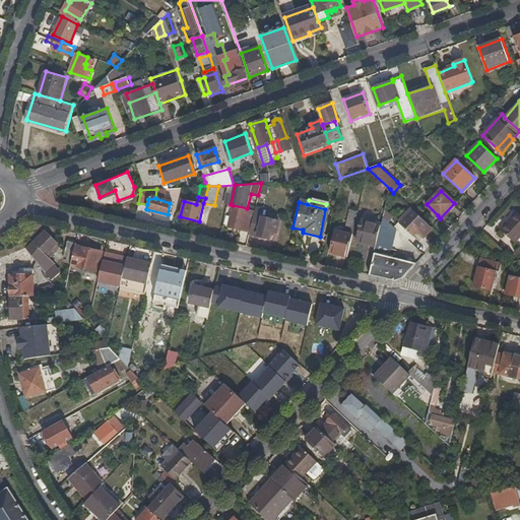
[(247,208),(233,205),(229,226),(242,230),(244,224),(251,226),(254,210),(247,208)]
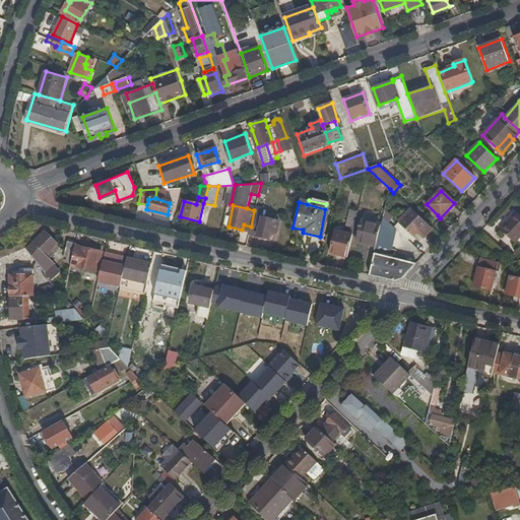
[(263,209),(255,208),(254,210),(251,226),(249,234),(269,239),(270,233),(277,235),(280,223),(261,218),(263,209)]
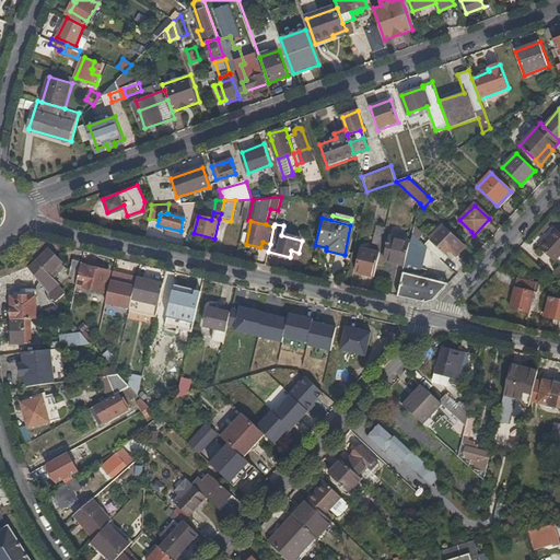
[(426,234),(413,224),(411,234),(420,241),(426,234)]
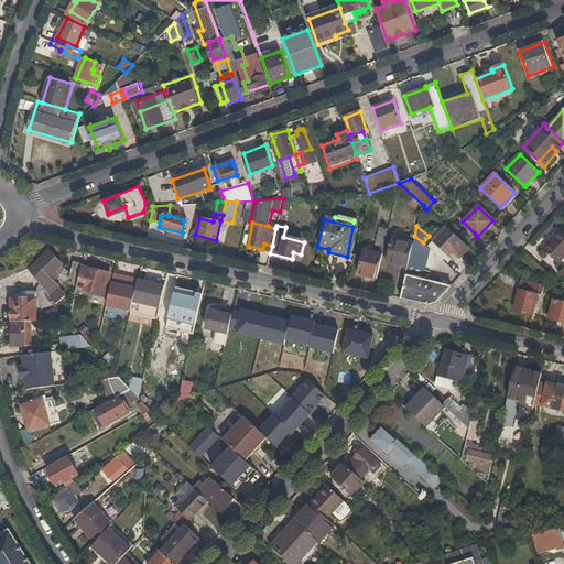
[(461,259),(470,249),(445,226),(432,240),(449,257),(453,252),(461,259)]
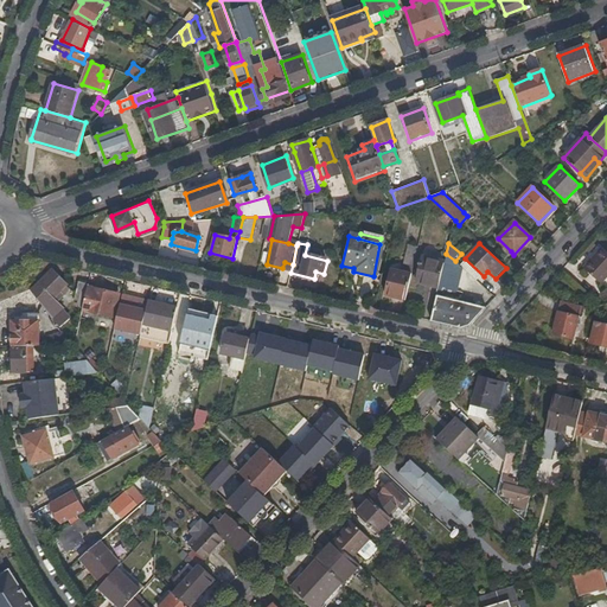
[(404,299),(417,247),(409,244),(402,272),(391,268),(384,294),(404,299)]
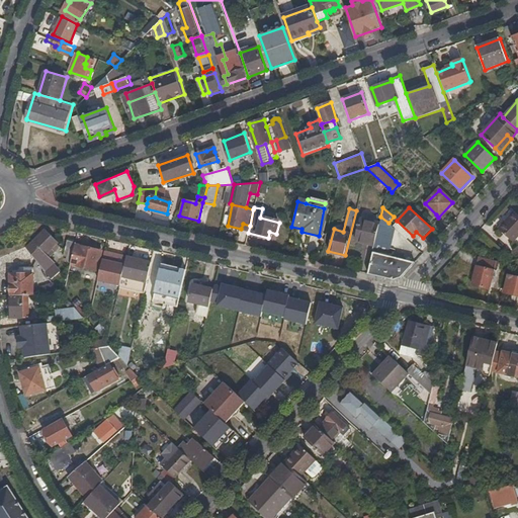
[(517,239),(517,212),(515,210),(499,228),(515,243),(517,239)]
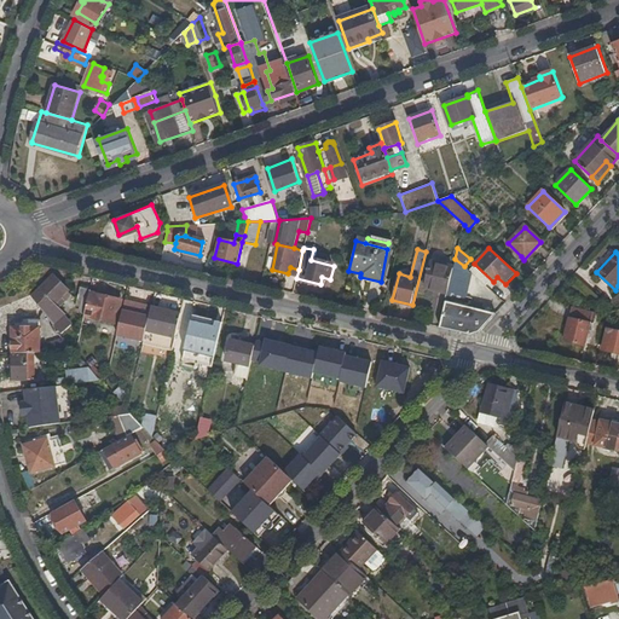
[(445,295),(453,265),(433,259),(424,290),(445,295)]
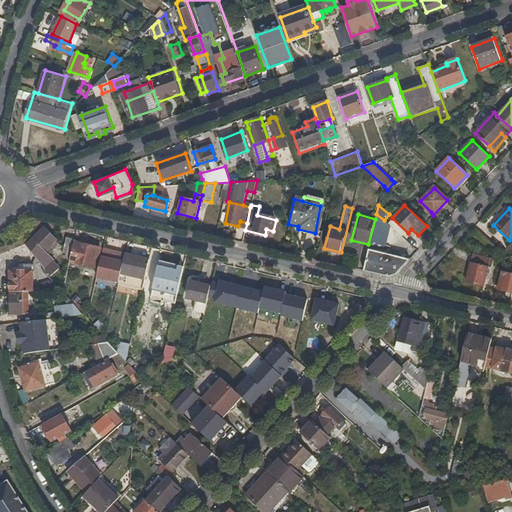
[(384,220),(376,214),(375,219),(368,244),(367,249),(381,252),(382,245),(387,224),(384,220)]
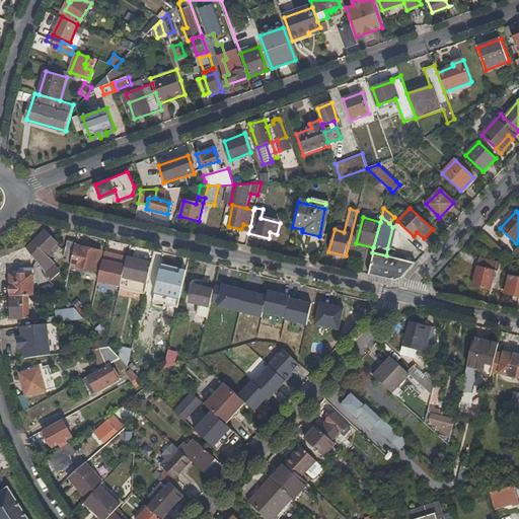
[(43,233),(28,248),(53,280),(60,274),(54,266),(55,265),(47,256),(54,247),(58,242),(47,231),(46,229),(43,233)]
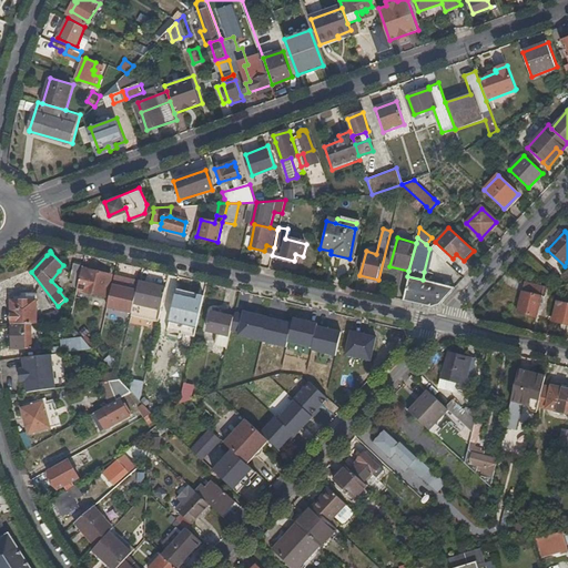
[(82,265),(74,263),(71,279),(79,281),(82,267),(82,265)]
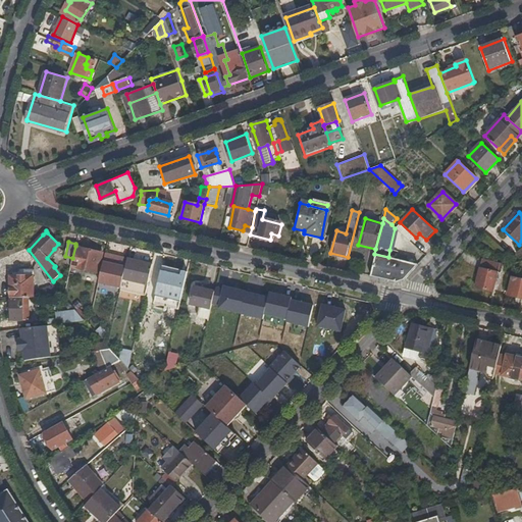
[(99,252),(75,246),(72,258),(70,266),(70,267),(100,273),(103,261),(97,260),(99,252)]
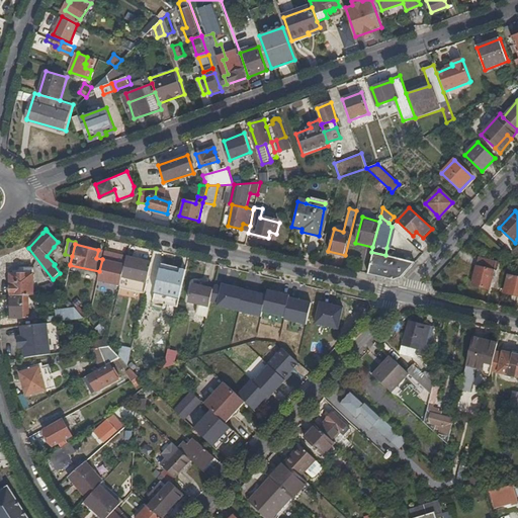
[(397,250),(386,248),(385,255),(395,257),(397,252),(397,250)]
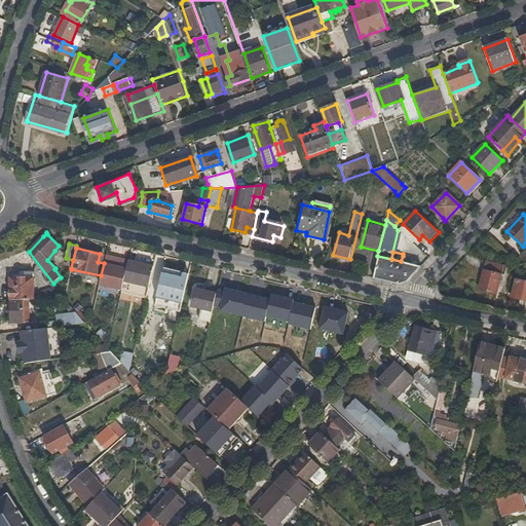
[(128,260),(106,255),(104,263),(101,275),(99,285),(121,290),(128,260)]
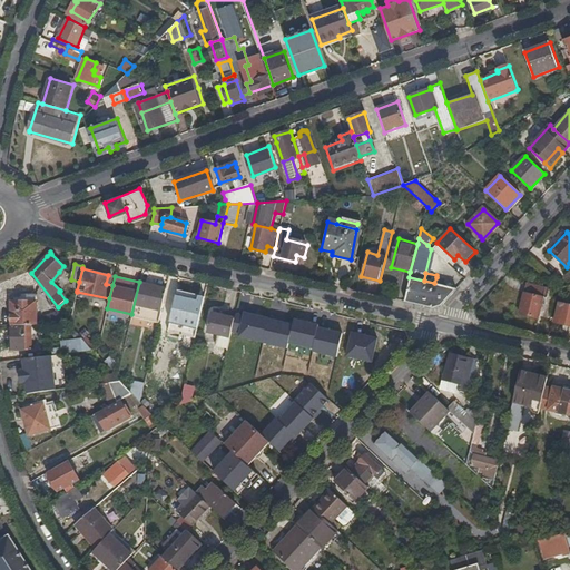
[(442,304),(457,288),(444,285),(434,283),(424,281),(409,277),(402,301),(430,307),(434,306),(442,304)]
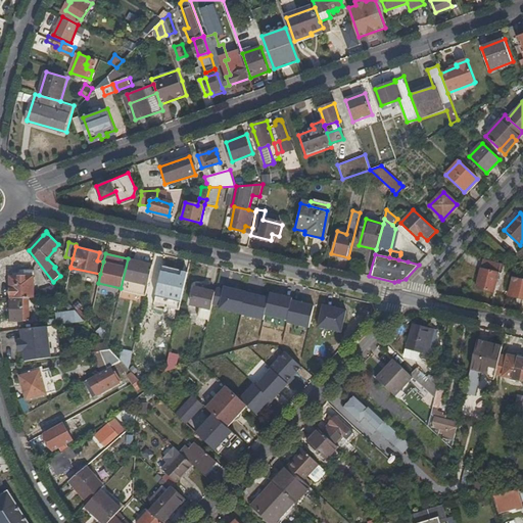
[(138,260),(128,258),(121,288),(121,290),(145,296),(149,282),(152,270),(153,264),(142,262),(141,266),(138,265),(138,260)]
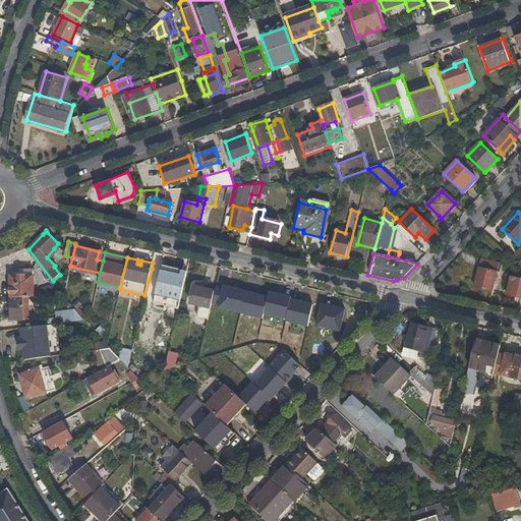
[(495,263),(480,259),(480,261),(494,264),(491,272),(493,272),(495,263)]
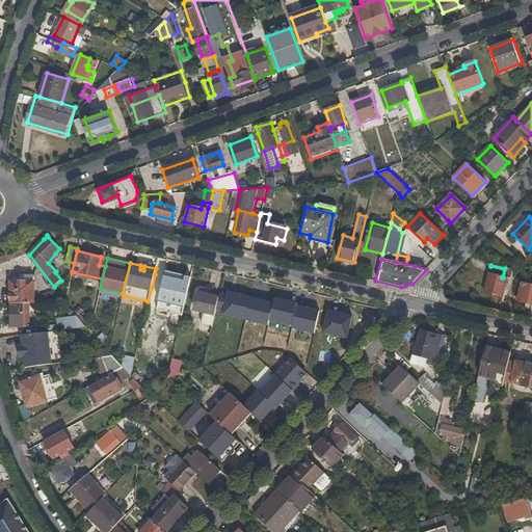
[(490,266),(488,273),(502,277),(504,269),(490,266)]
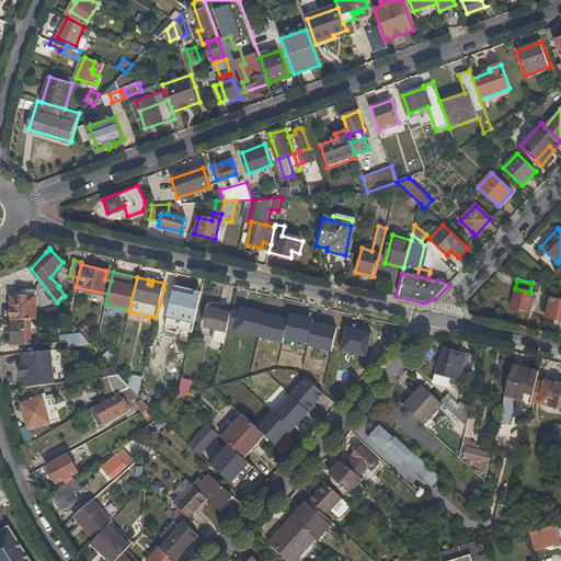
[(194,295),(195,290),(174,285),(173,290),(194,295)]
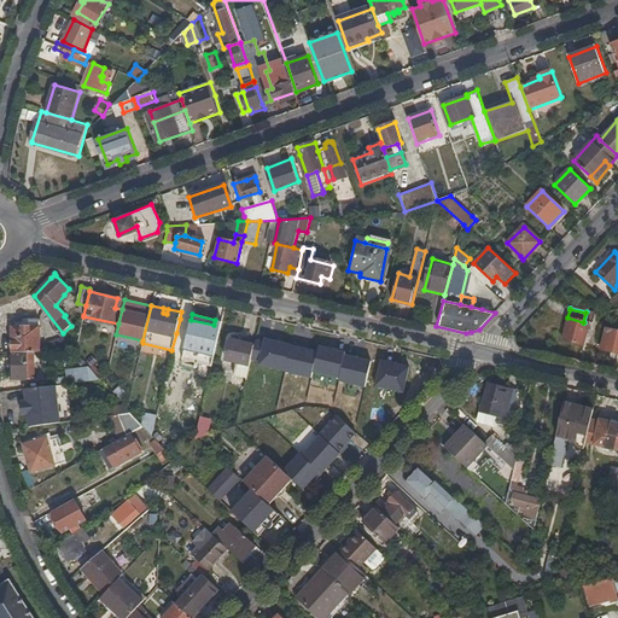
[(583,322),(567,318),(563,340),(583,345),(588,322),(584,322),(583,322)]
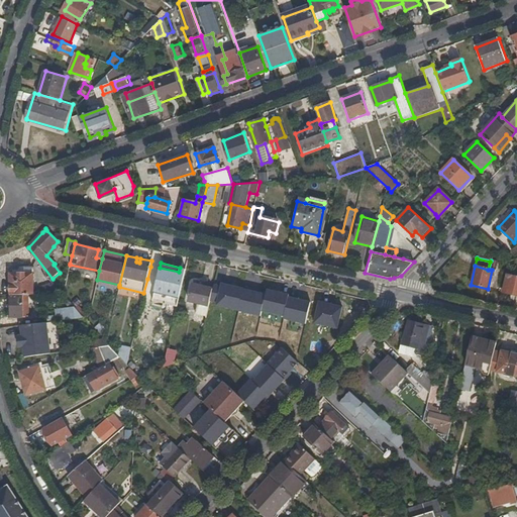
[(185,269),(180,268),(179,272),(160,268),(153,292),(178,297),(185,269)]
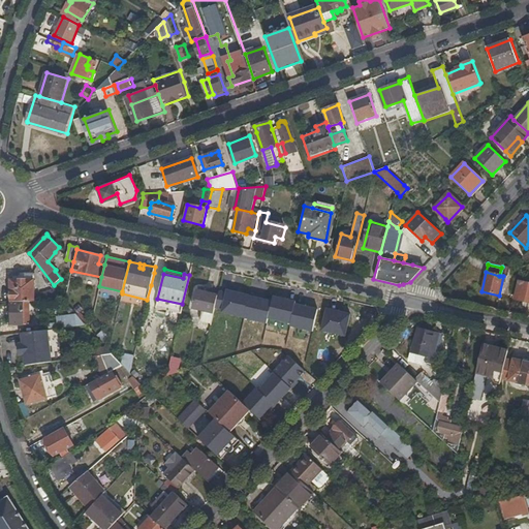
[(11,279),(11,301),(35,301),(35,279),(22,279),(11,279)]
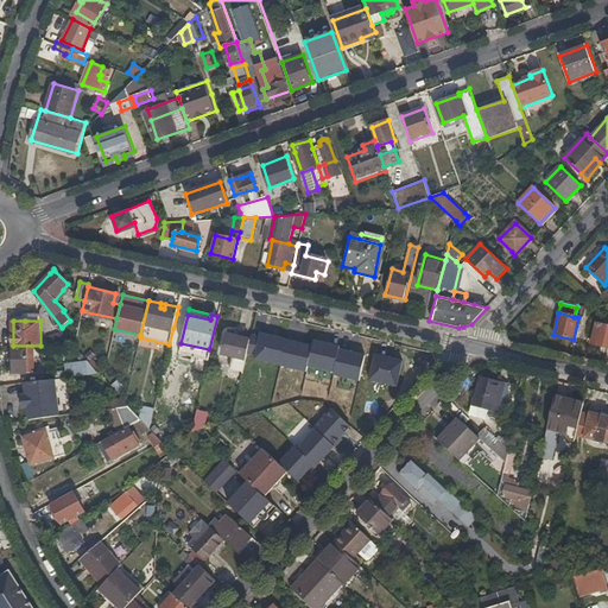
[(607,325),(595,322),(590,342),(607,347),(607,325)]
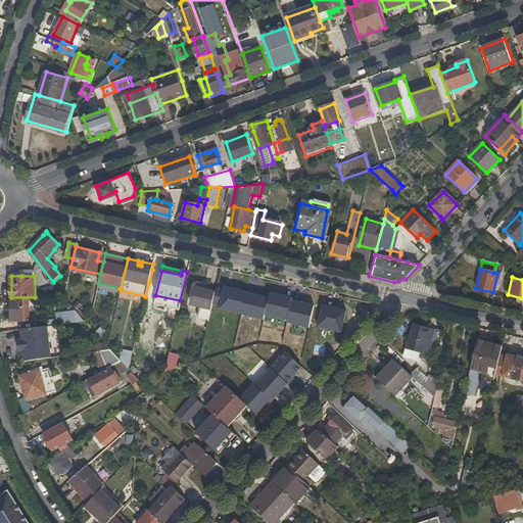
[(211,306),(241,313),(247,288),(217,282),(215,292),(211,306)]
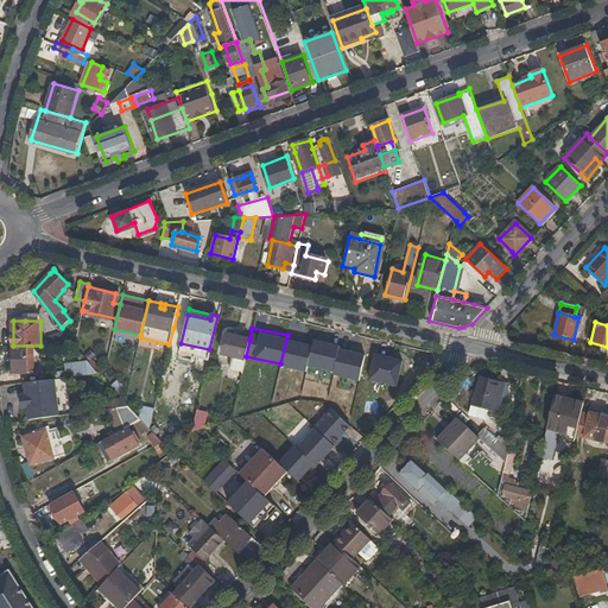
[(246,356),(249,340),(226,335),(221,354),(232,356),(245,360),(246,356)]
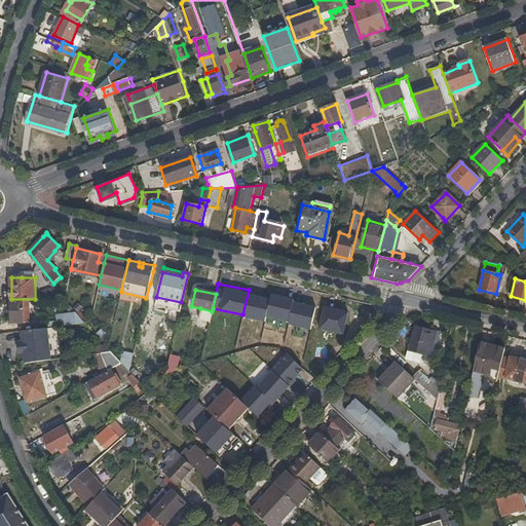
[(271,295),(249,290),(242,314),(265,320),(266,315),(271,295)]
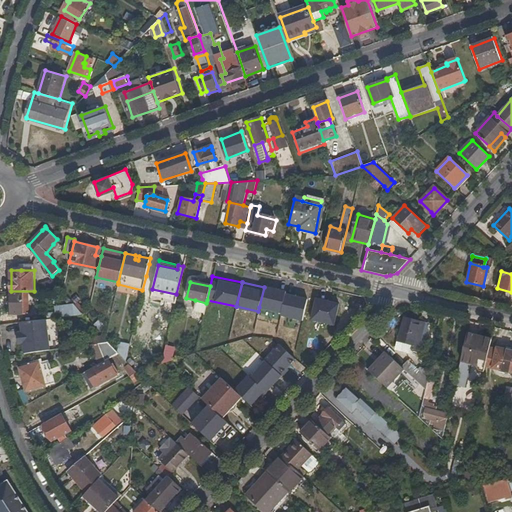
[(285,292),(264,287),(259,307),(281,312),(285,292)]
